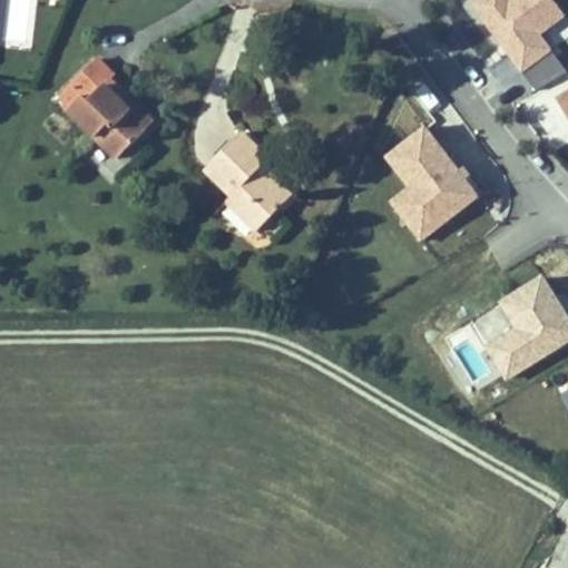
[(539,32),(564,16),(552,0),(468,0),(517,71),(550,48),(539,32)]
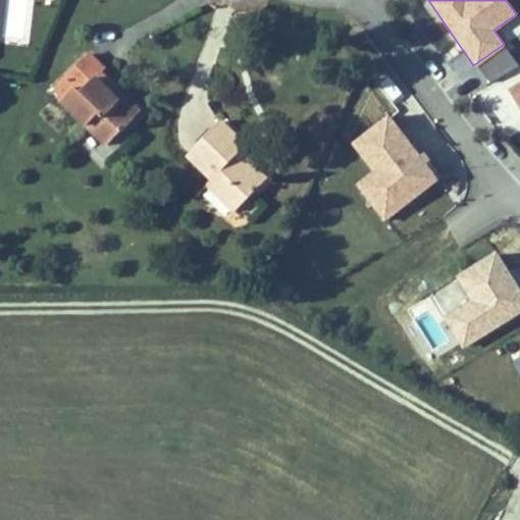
[(88,52),(53,87),(64,98),(62,100),(107,144),(135,115),(95,78),(104,68),(88,52)]
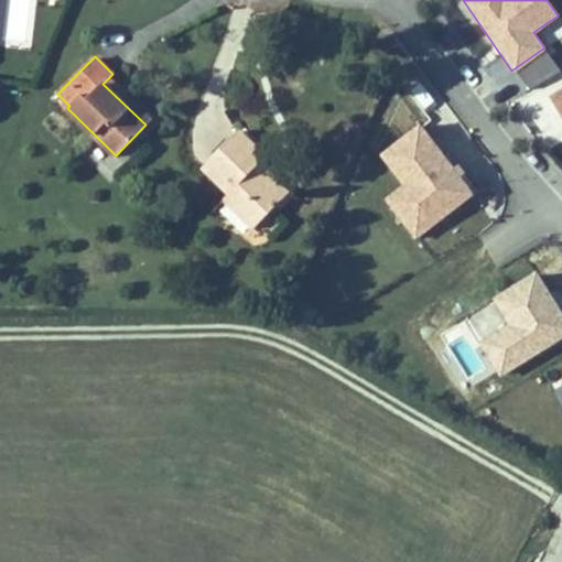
[(109,78),(103,84),(146,125),(151,120),(109,78)]
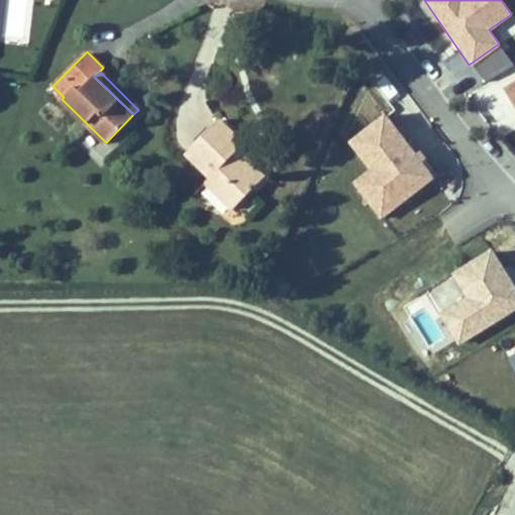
[(514,111),(514,80),(501,89),(514,111)]
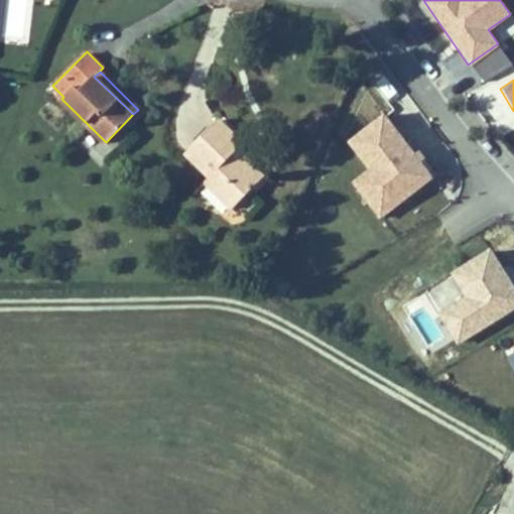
[(377,220),(434,177),(385,111),(345,141),(366,169),(349,181),(377,220)]
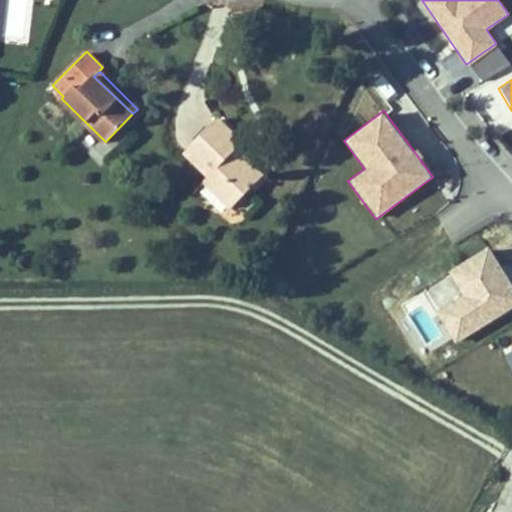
[(231,207),(258,180),(236,157),(235,158),(231,154),(236,149),(242,143),(218,118),(185,151),(209,175),(204,180),(231,207)]
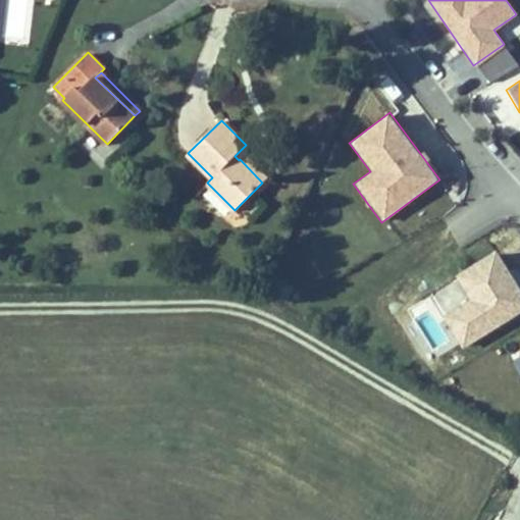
[(266,178),(240,151),(235,156),(239,160),(240,159),(262,183),(266,178)]
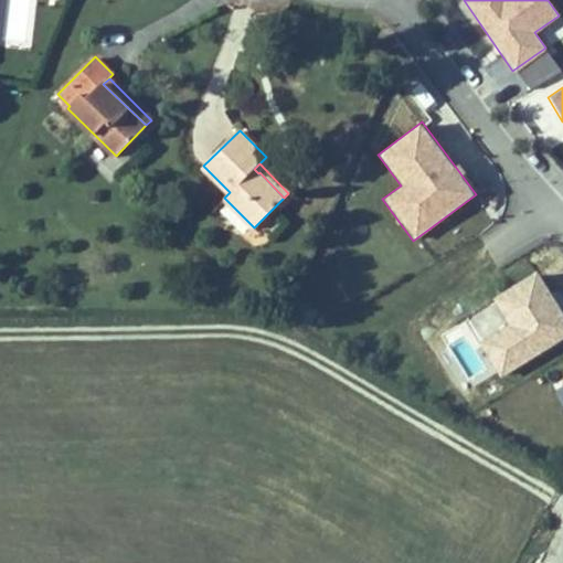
[(562,310),(537,269),(491,299),(507,324),(478,342),(501,379),(562,339),(562,310)]
